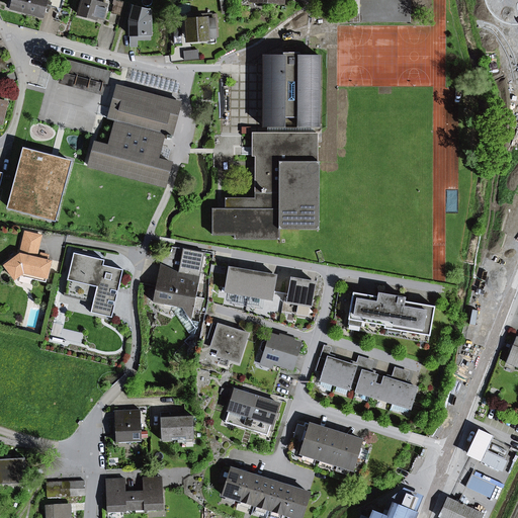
[(12,0),(11,8),(27,13),(30,0),(12,0)]
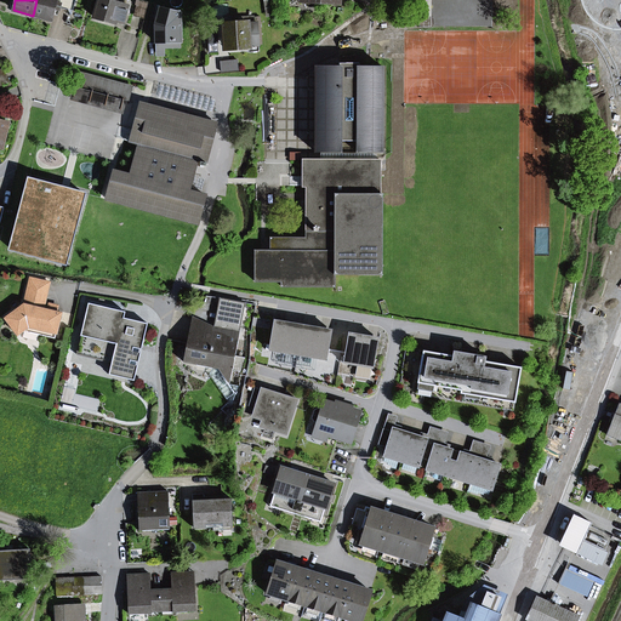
[(36,0),(33,16),(52,21),(56,9),(60,10),(61,5),(70,7),(72,0),(36,0)]
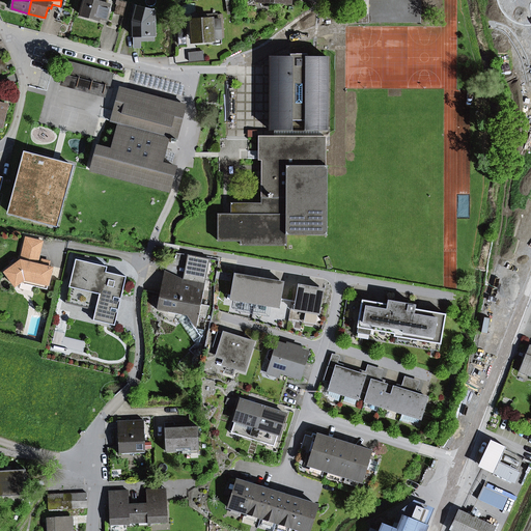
[(99,20),(100,18),(106,19),(110,5),(91,0),(84,0),(80,15),(99,20)]
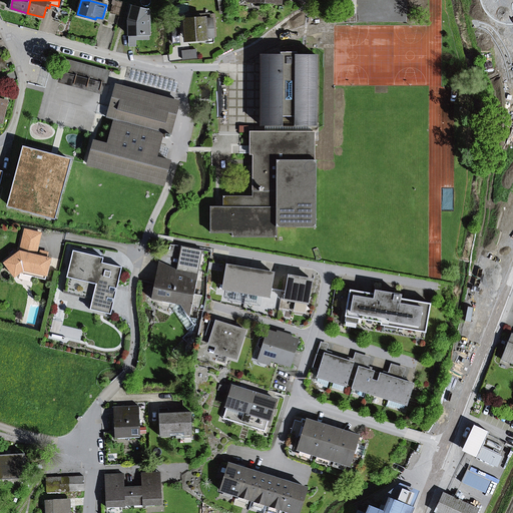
[(111,13),(118,15),(121,4),(114,2),(111,13)]
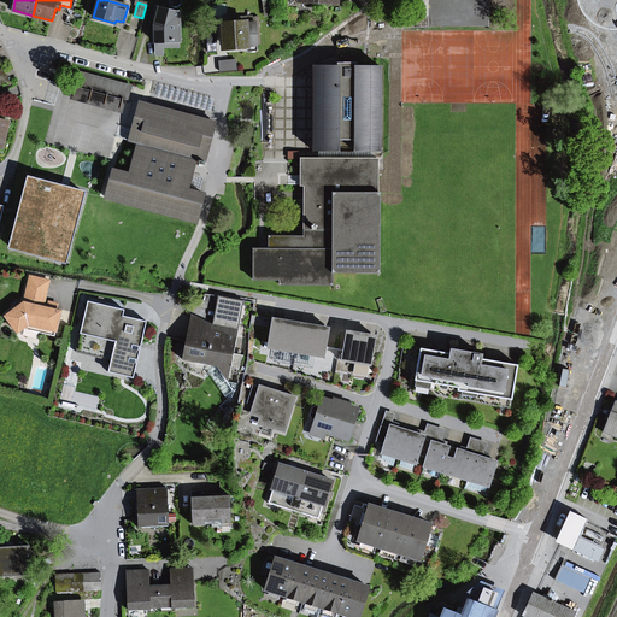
[(180,42),(180,13),(159,9),(156,19),(154,25),(154,42),(164,42),(180,42)]
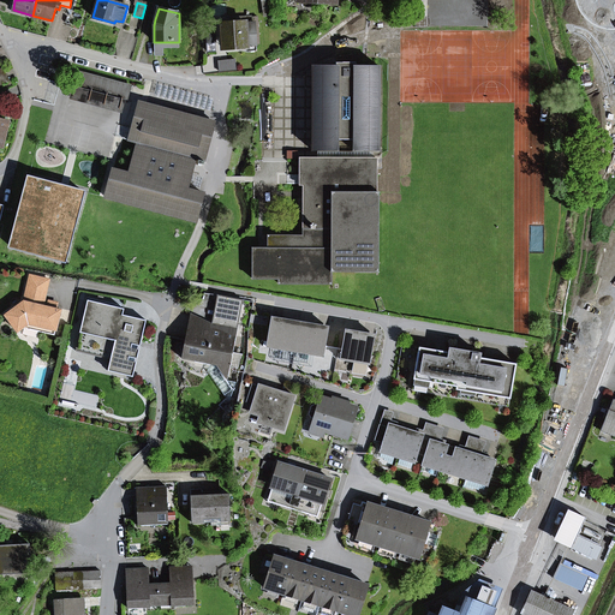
[(225,35),(226,47),(256,46),(255,23),(221,25),(221,35),(225,35)]
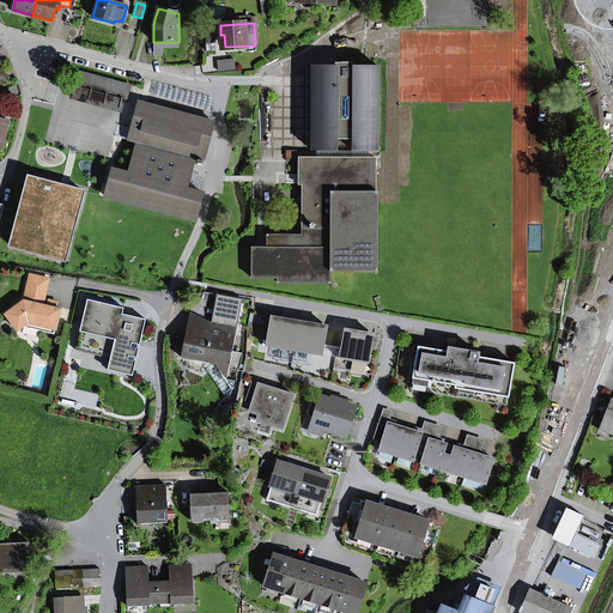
[(236,71),(235,59),(217,61),(218,72),(236,71)]
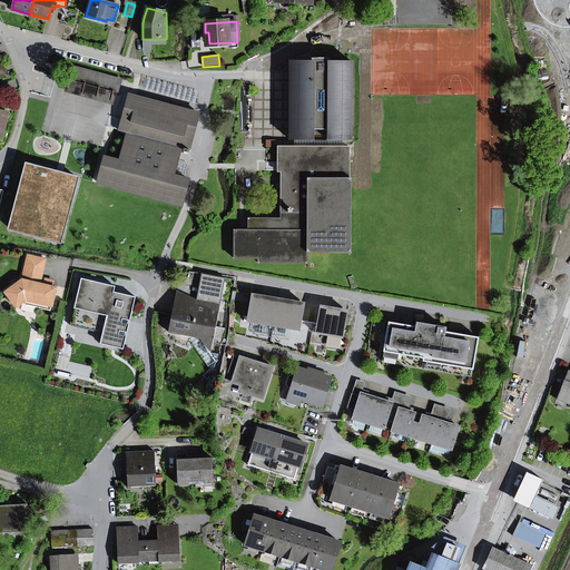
[(345,140),(351,140),(351,60),(330,60),(330,58),(311,58),(311,60),(290,60),(290,140),(294,140),(312,140),(312,130),(327,130),(327,140),(345,140)]
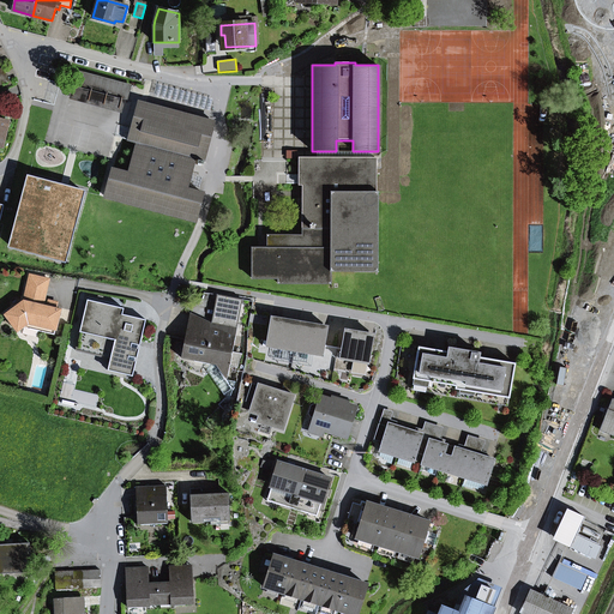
[(125,101),(127,102),(132,85),(74,70),(70,86),(72,86),(70,98),(122,113),(125,101)]
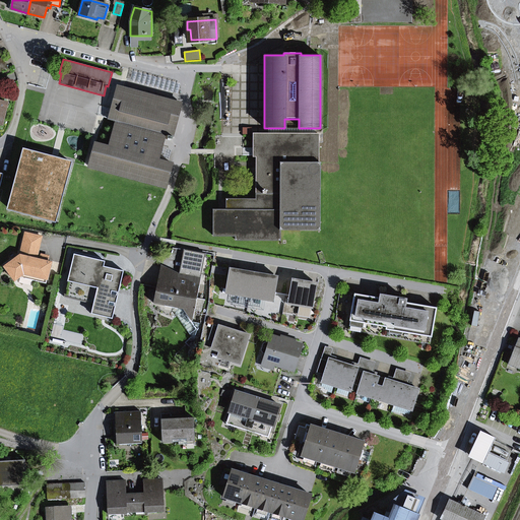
[(182,104),(118,86),(111,115),(109,119),(116,121),(116,122),(109,147),(95,143),(89,167),(166,187),(172,165),(157,161),(158,157),(161,146),(165,134),(169,135),(168,138),(172,139),(182,104)]
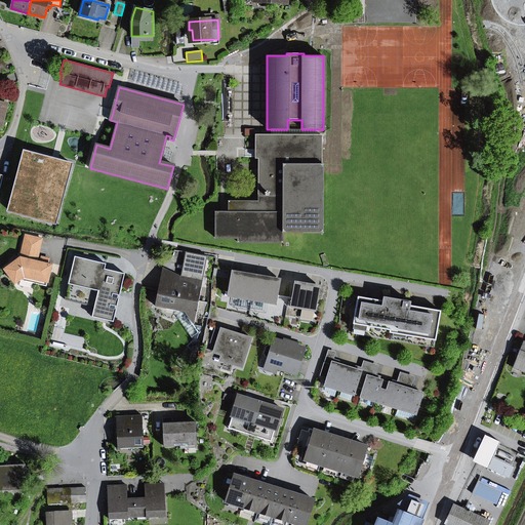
[(283,233),(321,233),(322,135),(318,135),(271,135),(255,135),(255,150),(258,150),(258,159),(258,201),(228,201),(228,211),(215,211),(215,237),(238,238),(238,242),(283,242),(283,233)]
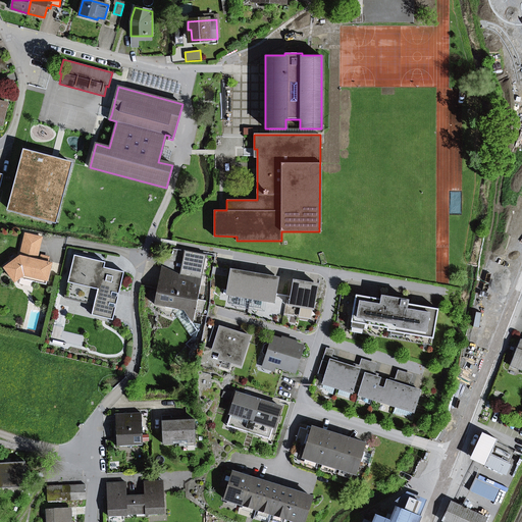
[(159,158),(169,161),(172,150),(162,147),(159,158)]
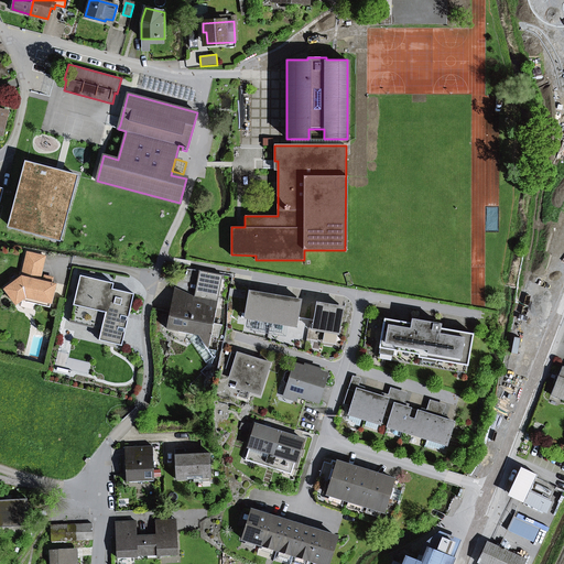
[(26,163),(10,227),(60,240),(76,176),(64,173),(62,180),(54,177),(56,171),(26,163)]
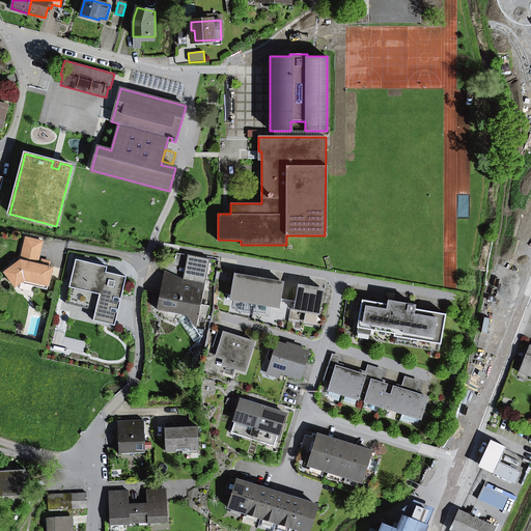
[(37,264),(43,242),(26,239),(21,260),(5,273),(16,286),(20,283),(25,279),(49,285),(52,269),(49,268),(40,266),(37,264)]
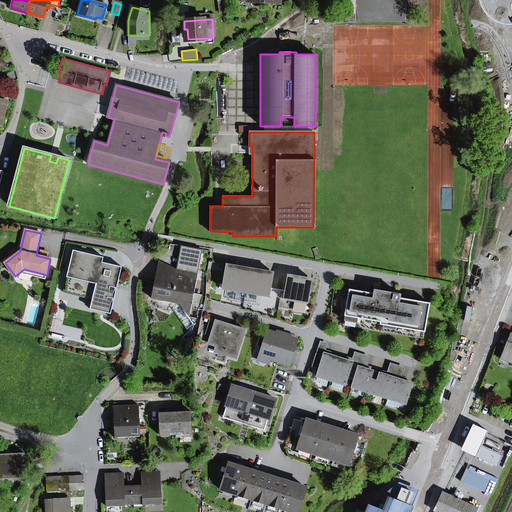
[(189,317),(203,250),(181,246),(180,253),(186,254),(182,273),(177,270),(167,265),(160,298),(152,296),(152,299),(176,303),(180,304),(189,317)]
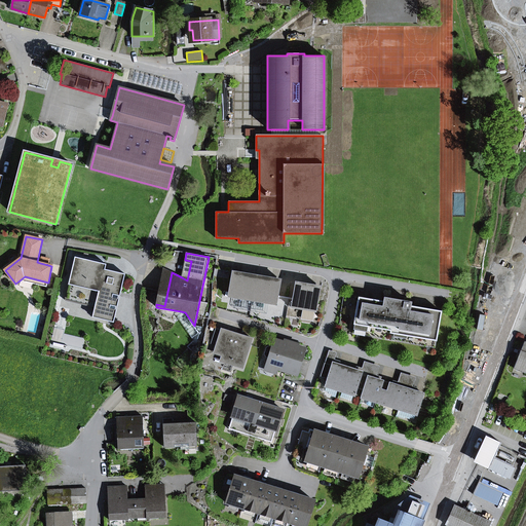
[(125,274),(105,269),(107,264),(75,257),(66,296),(68,296),(96,303),(95,307),(92,317),(114,323),(125,274)]
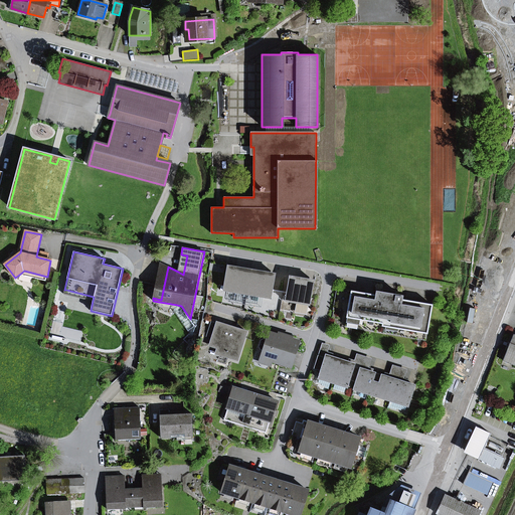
[(178,272),(183,275),(187,255),(181,254),(178,272)]
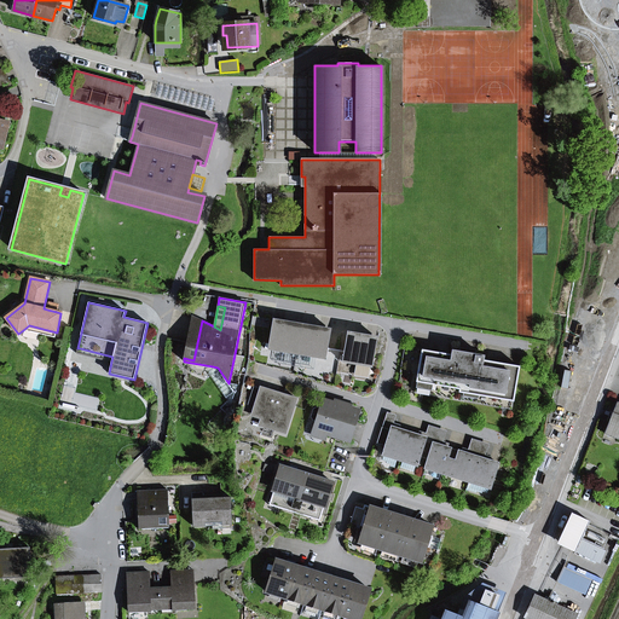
[(194,360),(202,320),(192,316),(184,358),(194,360)]
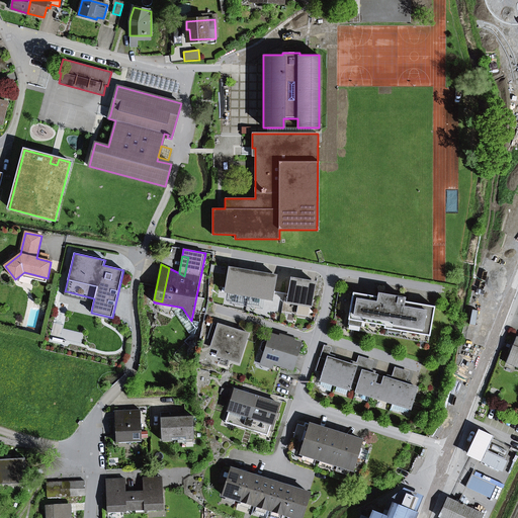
[(229,267),(225,292),(232,293),(248,296),(253,271),(229,267)]
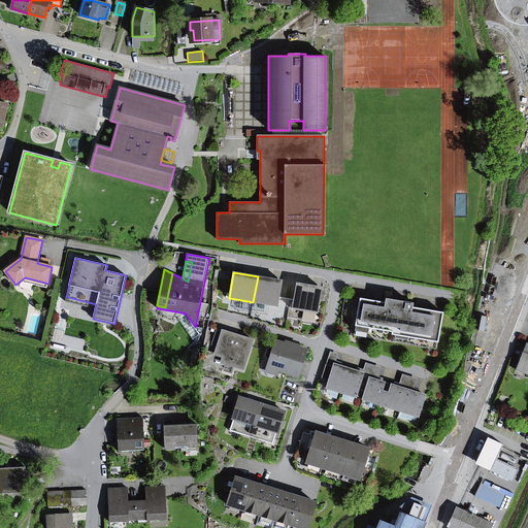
[(269,305),(277,306),(282,281),(258,276),(253,302),(269,305)]
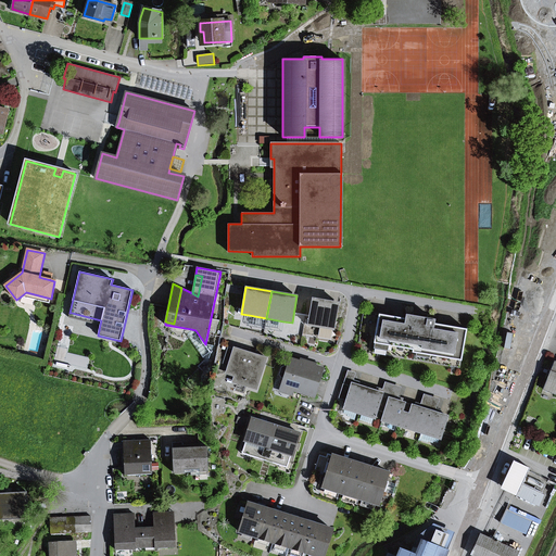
[(49,303),(51,299),(26,292),(21,297),(49,303)]
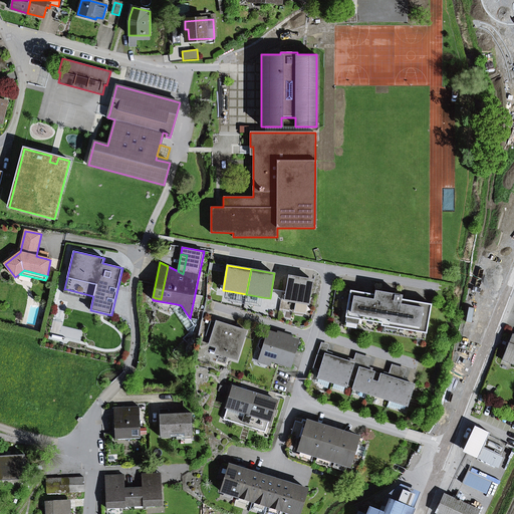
[(308,305),(312,280),(289,276),(284,301),(295,302),(308,305)]
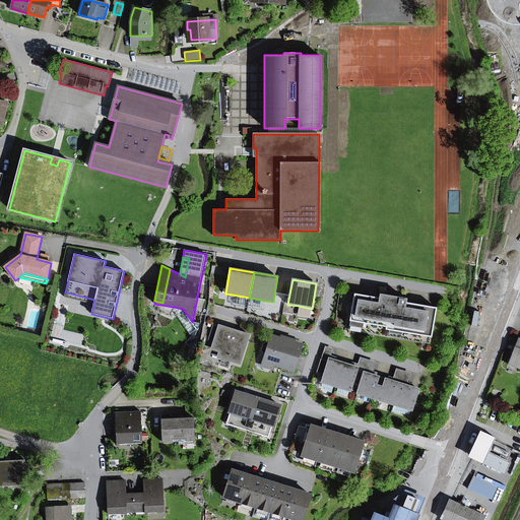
[(93,304),(94,300),(67,293),(65,298),(93,304)]
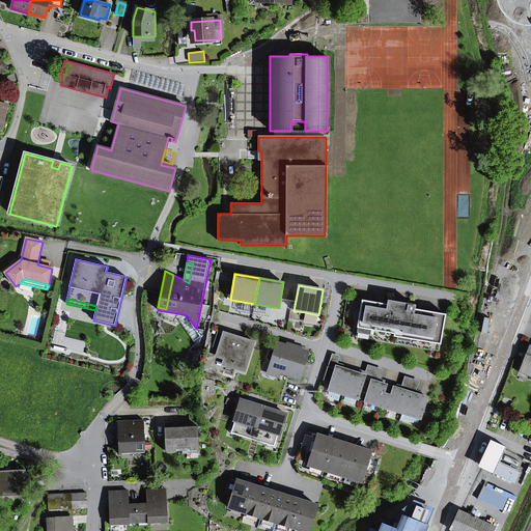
[(355,337),(439,352),(445,314),(414,309),(415,305),(388,301),(387,305),(362,300),(355,337)]
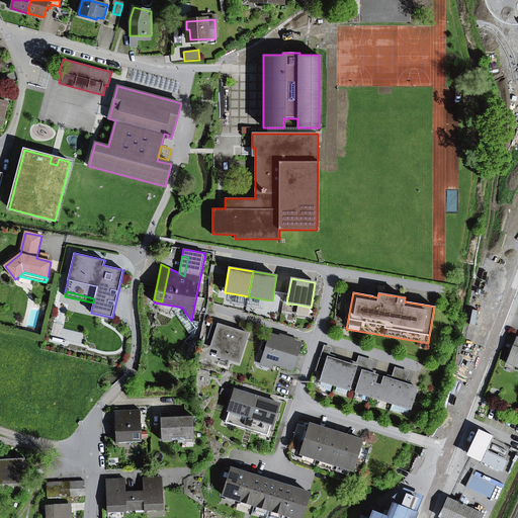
[(231,304),(262,310),(264,299),(248,296),(232,293),(231,304)]
